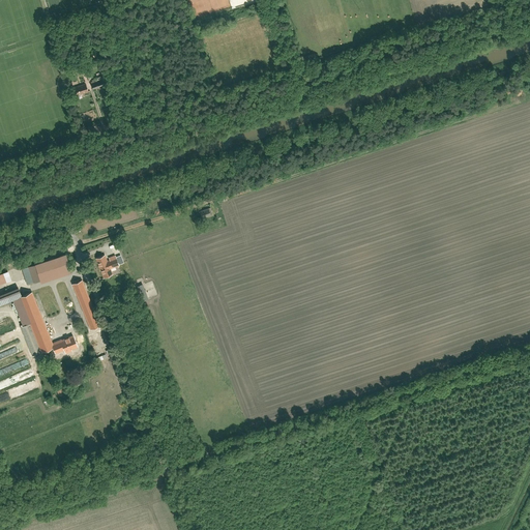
[(101,78),(90,82),(93,92),(106,87),(101,78)]
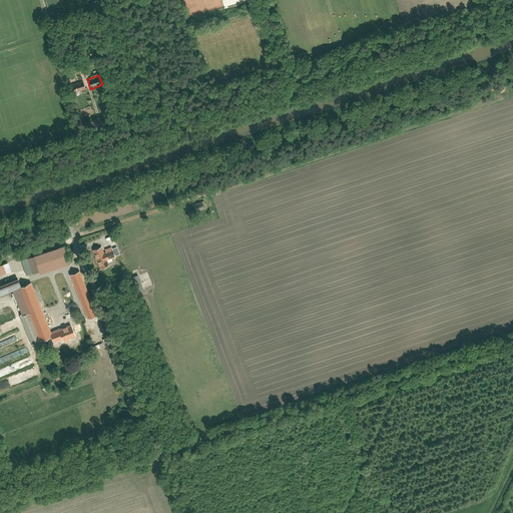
[(86,88),(83,79),(71,83),(75,92),(86,88)]
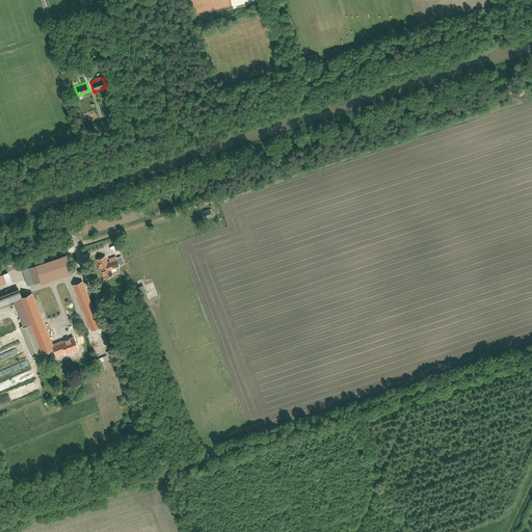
[(201,212),(203,218),(214,215),(213,209),(201,212)]
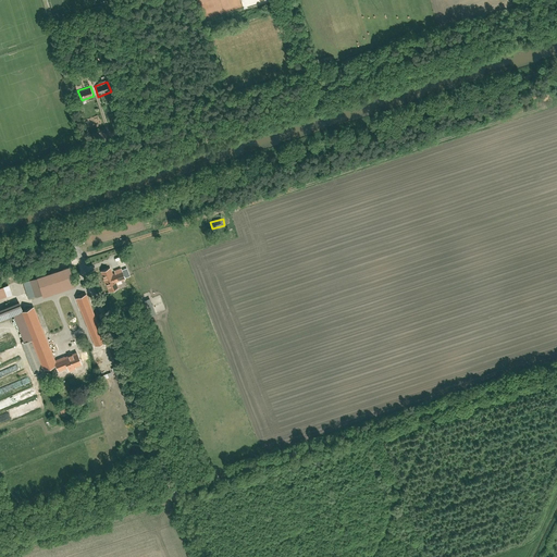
[(73,267),(24,281),(29,298),(45,294),(46,296),(78,286),(73,267)]
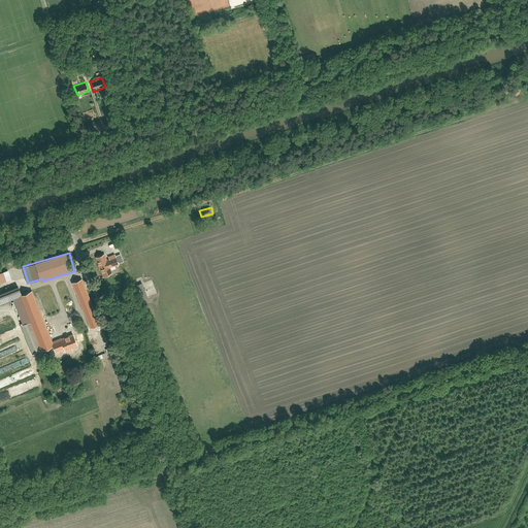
[(107,253),(96,257),(103,276),(114,273),(113,270),(117,269),(114,265),(121,263),(118,253),(108,256),(107,253)]
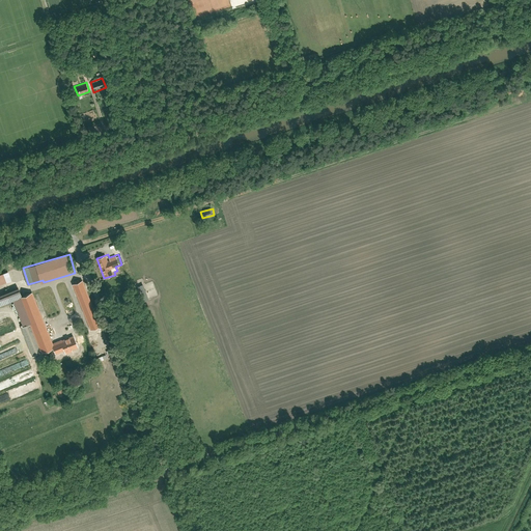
[(10,271),(0,274),(0,284),(14,279),(10,271)]
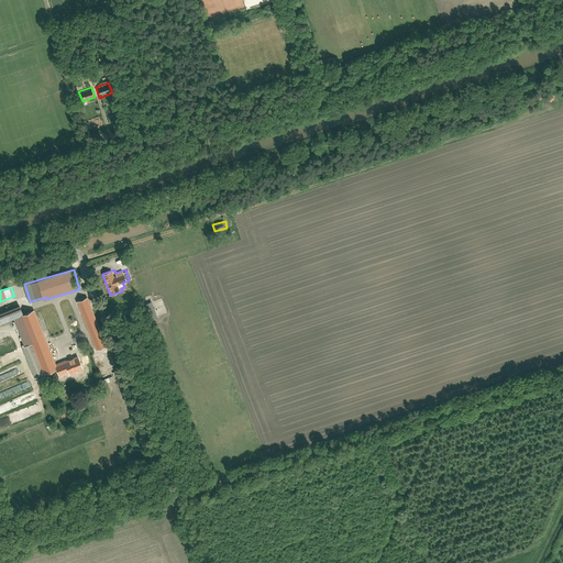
[(79,301),(98,349),(108,344),(90,297),(79,301)]
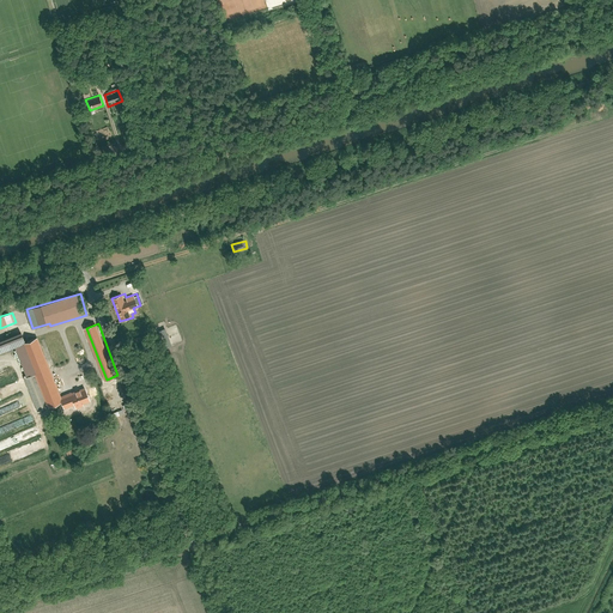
[(167,349),(174,346),(168,328),(161,331),(167,349)]
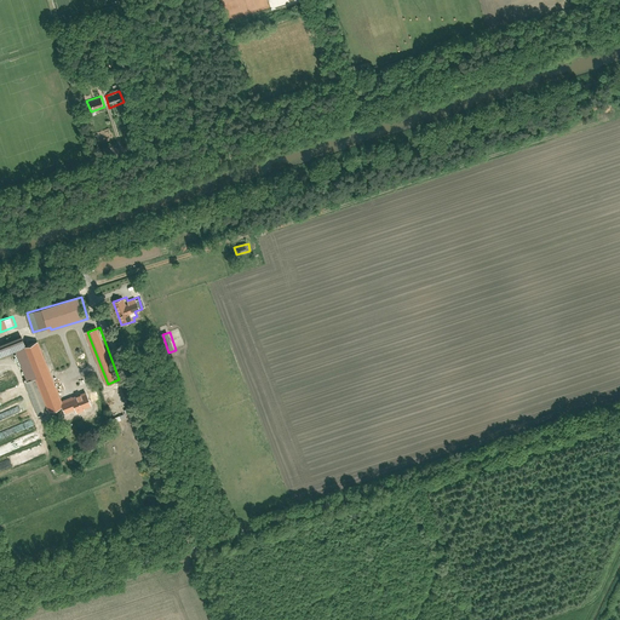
[(90,391),(63,401),(41,340),(29,345),(27,338),(0,346),(0,357),(18,351),(28,380),(27,382),(39,415),(63,407),(65,413),(78,408),(79,413),(95,407),(90,391)]
